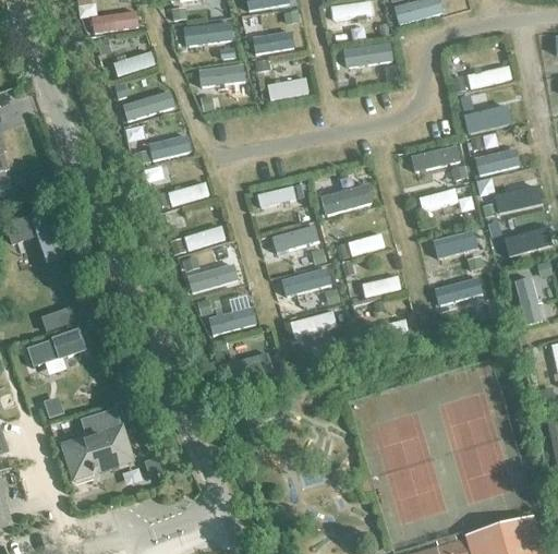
[(253,0),(254,10),(295,3),(295,0),(253,0)]
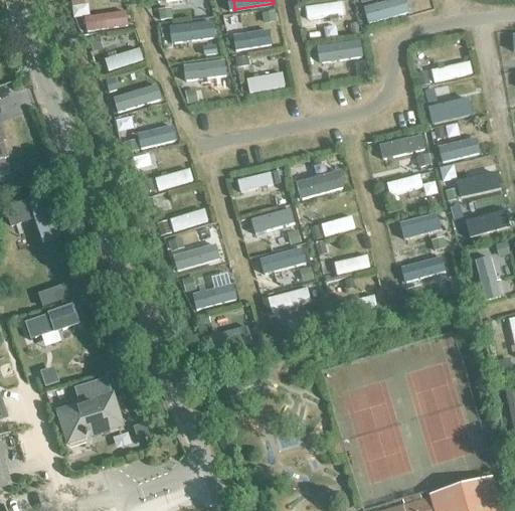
[(341,0),(306,5),(308,17),(343,12),(341,0)]
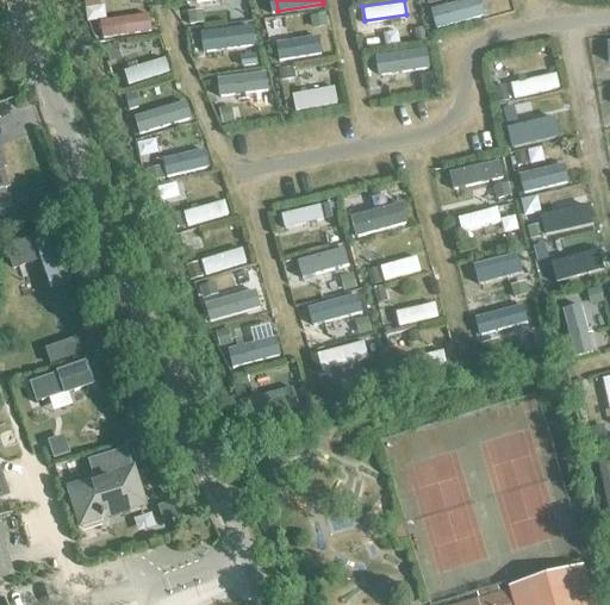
[(470,0),(442,8),(446,23),(481,12),(479,0),(470,0)]
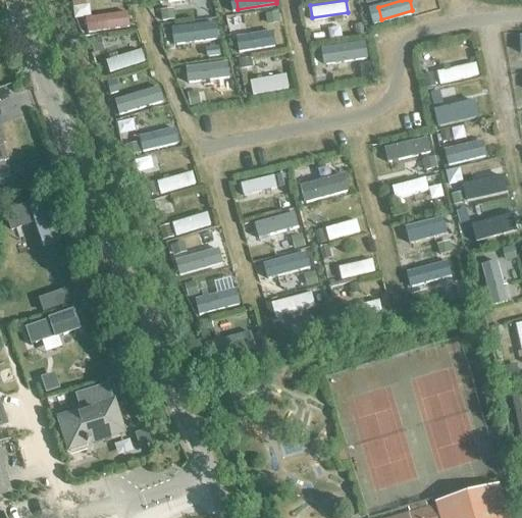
[(86,16),(88,31),(131,24),(128,10),(86,16)]
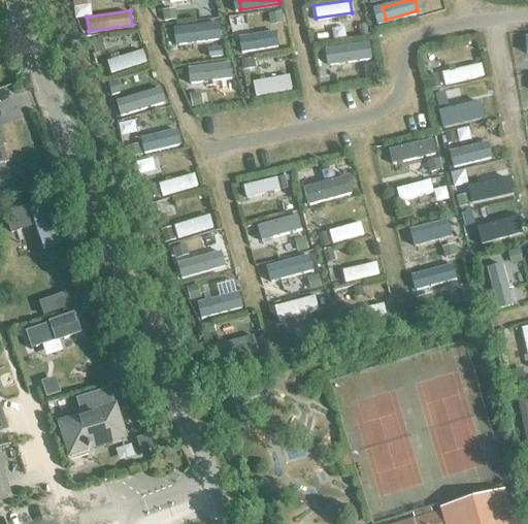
[(284,31),(246,37),(249,51),(286,43),(284,31)]
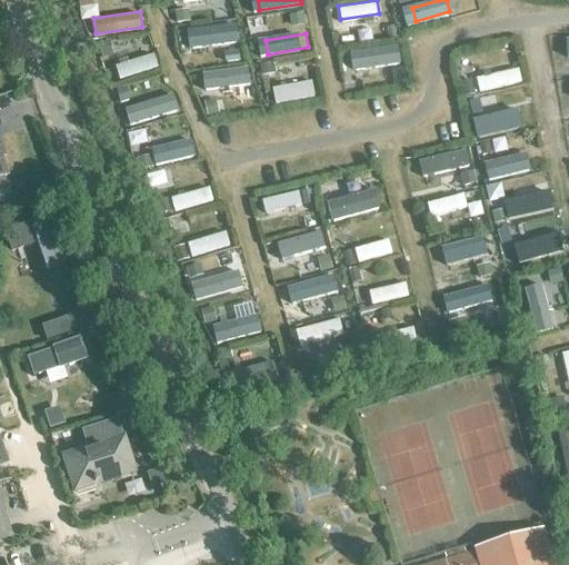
[(397,45),(351,50),(353,66),(399,60),(397,45)]
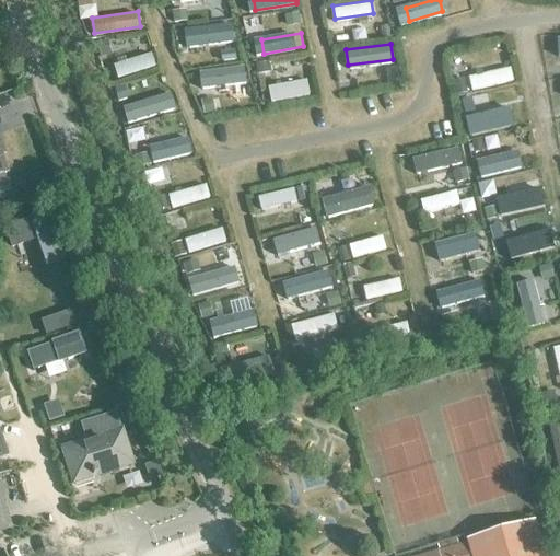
[(105,67),(109,79),(146,69),(142,56),(105,67)]
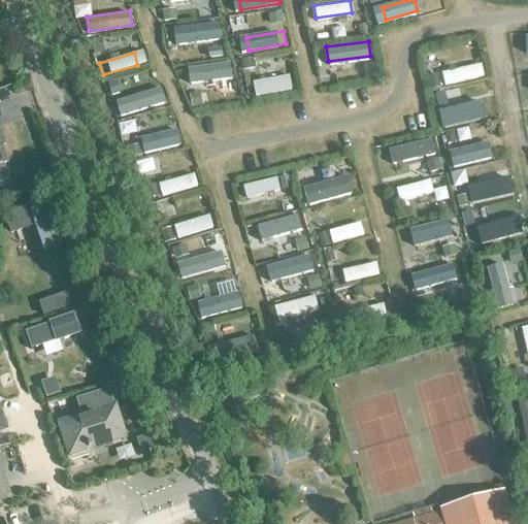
[(223,62),(185,67),(187,82),(210,78),(210,84),(220,83),(219,76),(225,76),(223,62)]
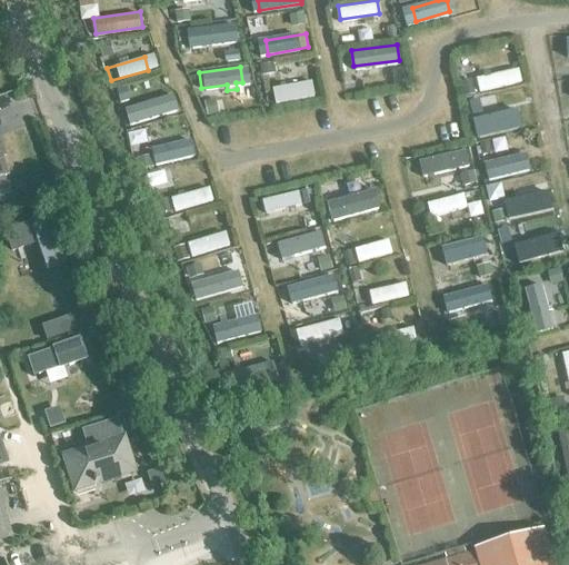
[(477,76),(480,89),(522,80),(519,67),(477,76)]
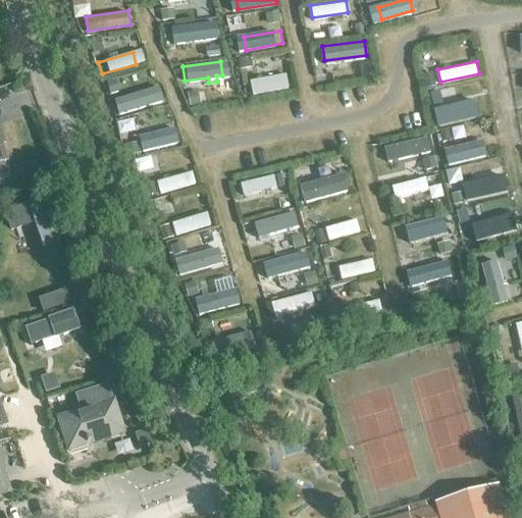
[(286,72),(251,80),(253,93),(289,87),(286,72)]
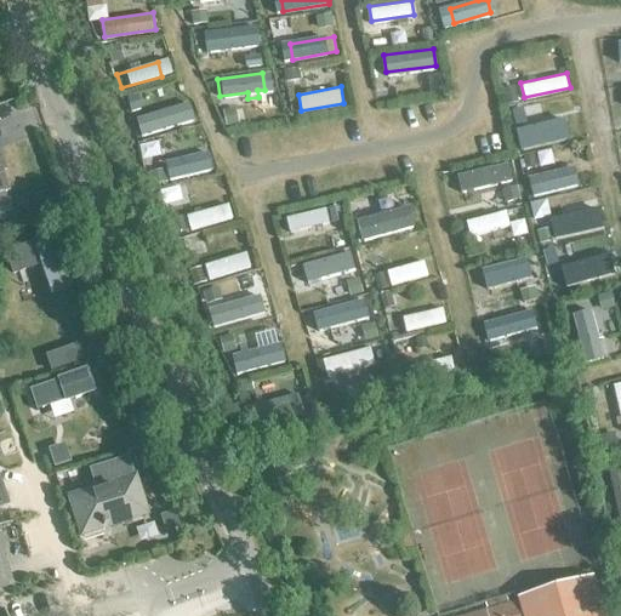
[(134,123),(138,137),(189,123),(184,107),(163,113),(160,104),(140,110),(142,119),(134,123)]
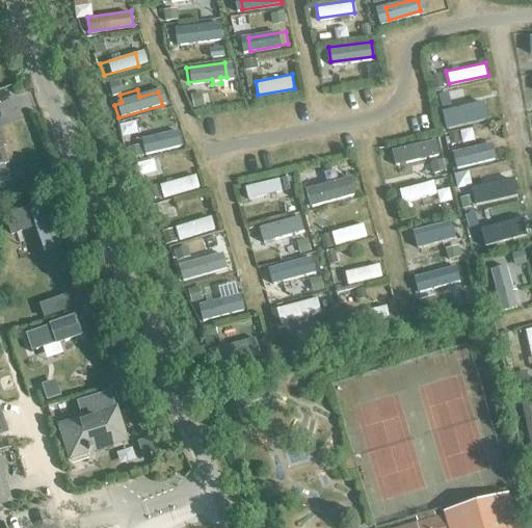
[(444,112),(448,127),(494,115),(490,101),(444,112)]
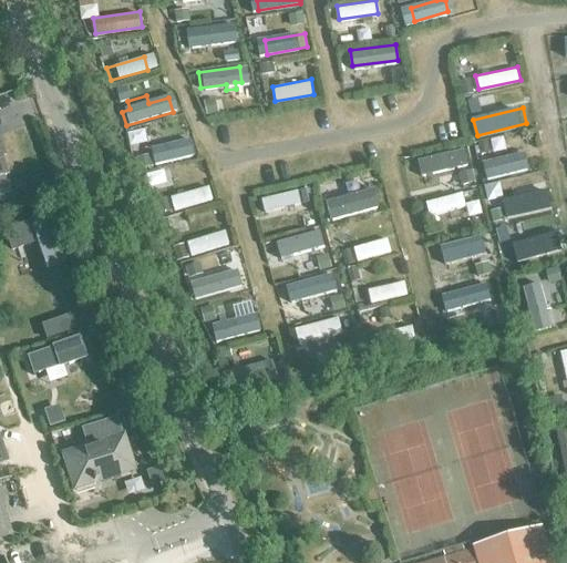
[(153,141),(157,164),(192,156),(188,143),(173,146),(171,139),(167,140),(166,137),(153,141)]
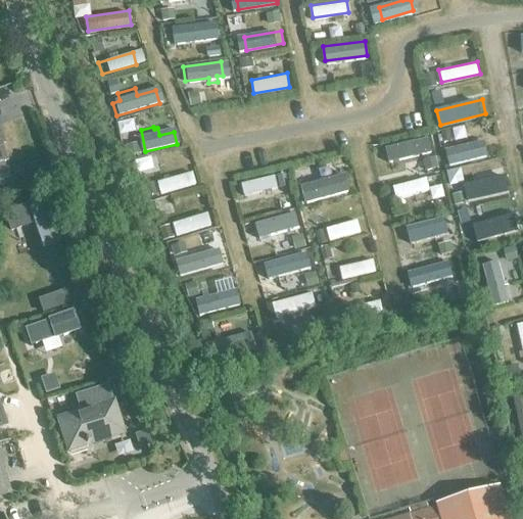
[(428,136),(385,146),(389,160),(432,151),(428,136)]
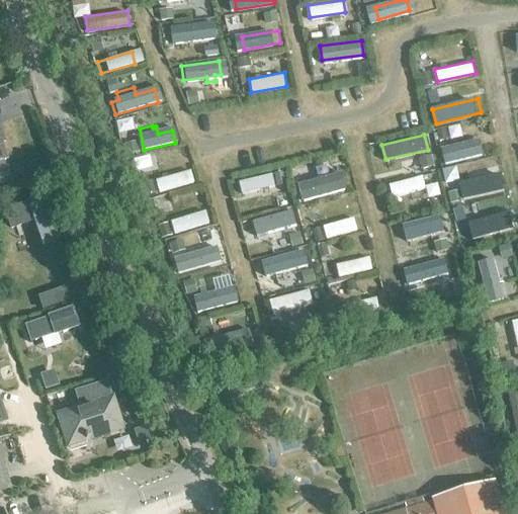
[(442,150),(445,162),(481,153),(478,142),(442,150)]
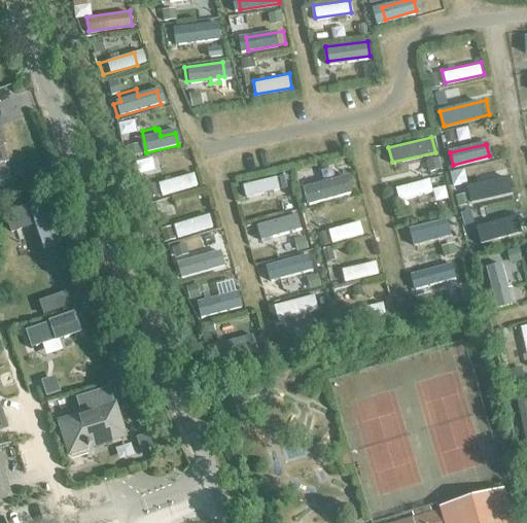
[(162,179),(165,192),(196,182),(192,171),(162,179)]
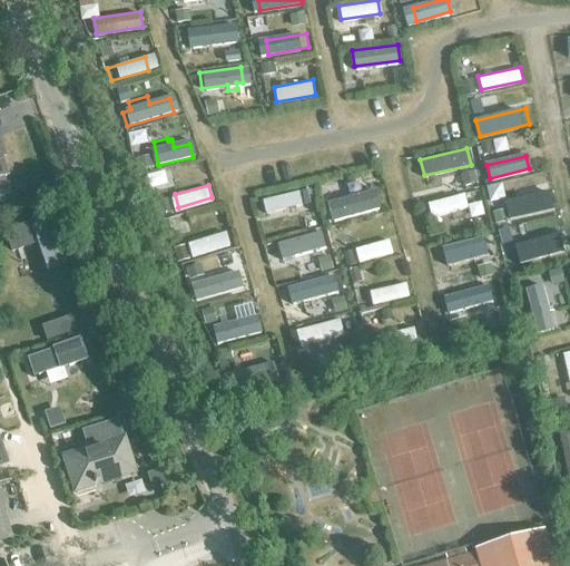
[(300,191),(264,198),(266,211),(302,203),(300,191)]
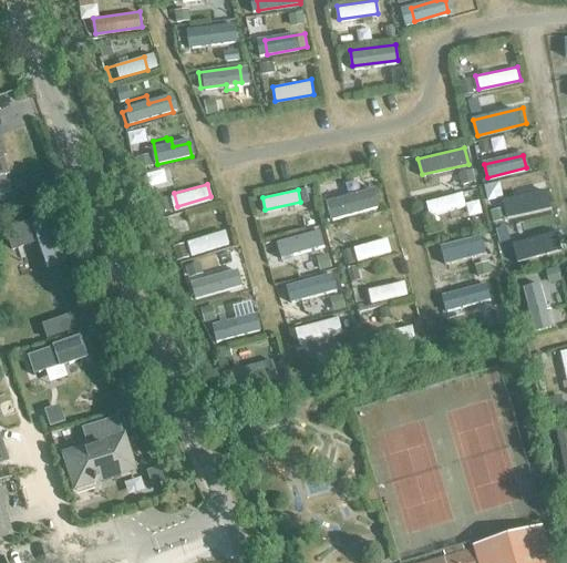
[(426,201),(429,212),(431,213),(450,208),(452,215),(463,212),(461,205),(465,204),(462,191),(426,201)]
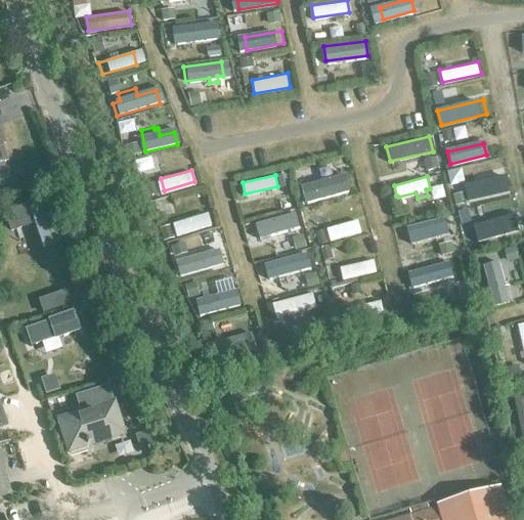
[(351,177),(313,188),(316,200),(354,188),(351,177)]
